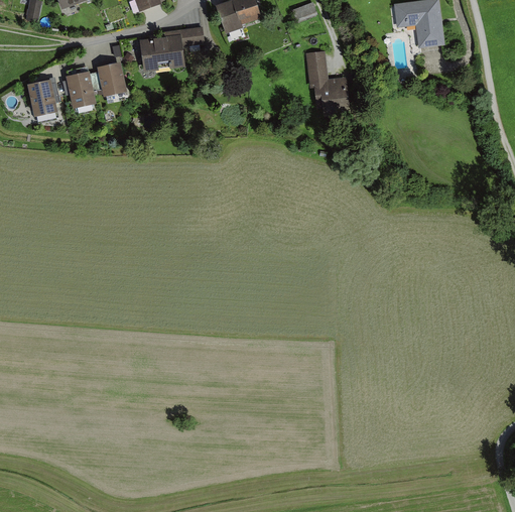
[(29,0),(25,18),(37,20),(42,0),(29,0)]
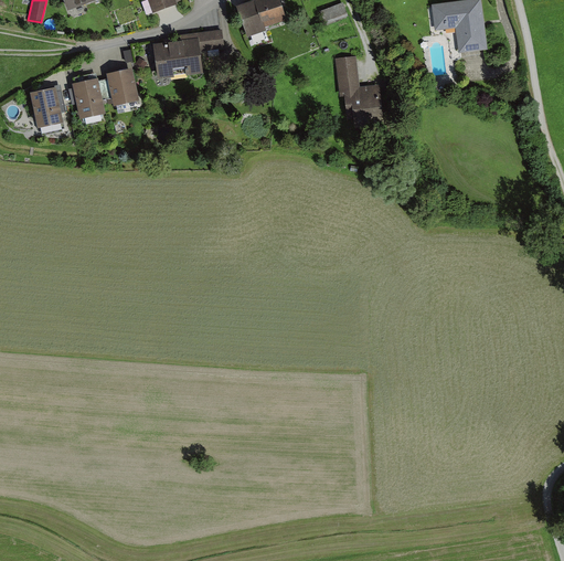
[(64,0),(67,10),(93,0),(64,0)]
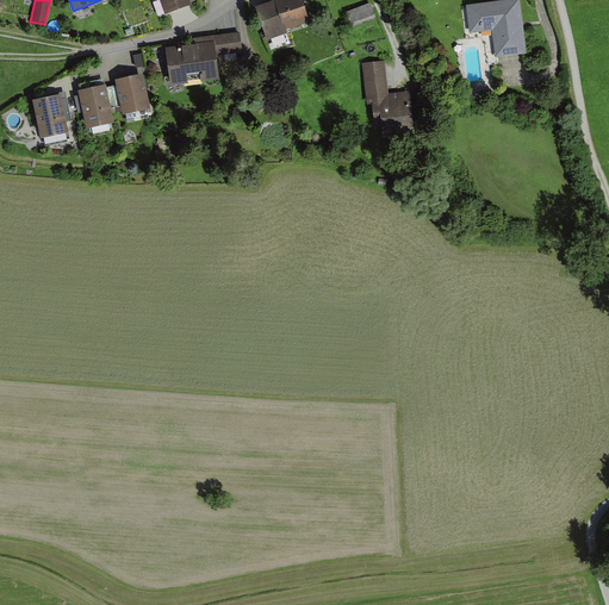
[(160,0),(165,12),(191,1),(191,0),(160,0)]
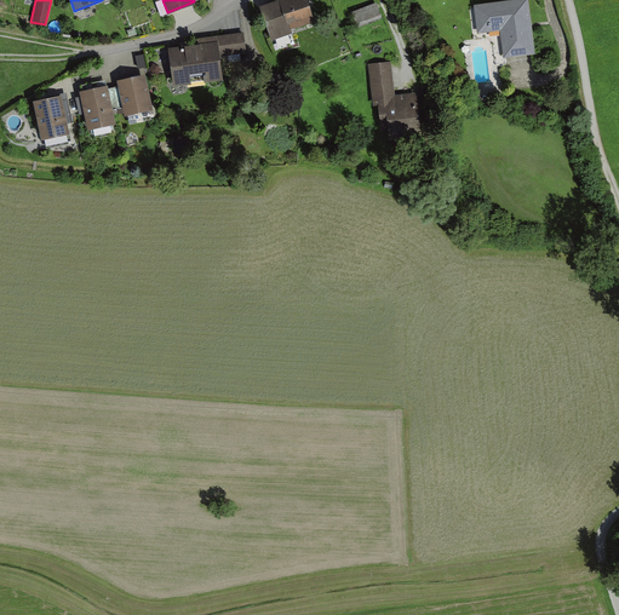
[(253,0),(264,33),(307,18),(299,0),(253,0)]
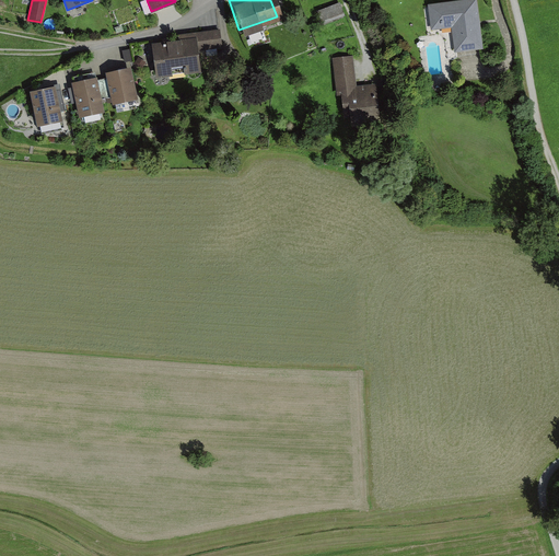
[(336,0),(318,7),(323,20),(346,12),(342,0),(336,0)]
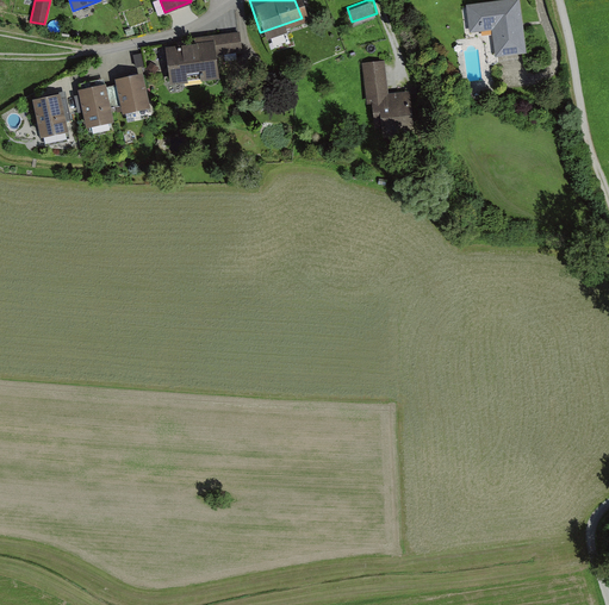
[(488,0),(466,2),(470,30),(477,29),(479,29),(483,29),(490,27),(492,27),(495,55),(503,54),(516,52),(526,51),(519,0),(488,0)]
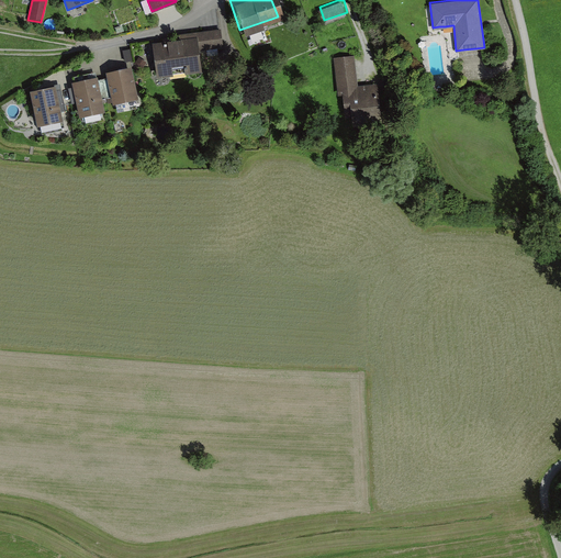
[(175,37),(145,41),(149,73),(194,68),(192,45),(220,43),(217,25),(174,30),(175,37)]
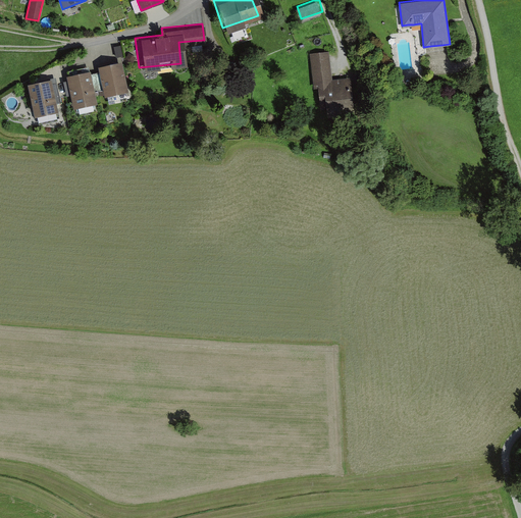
[(328,49),(309,51),(313,88),(317,87),(320,108),(326,107),(326,116),(354,113),(350,75),(331,78),(328,49)]
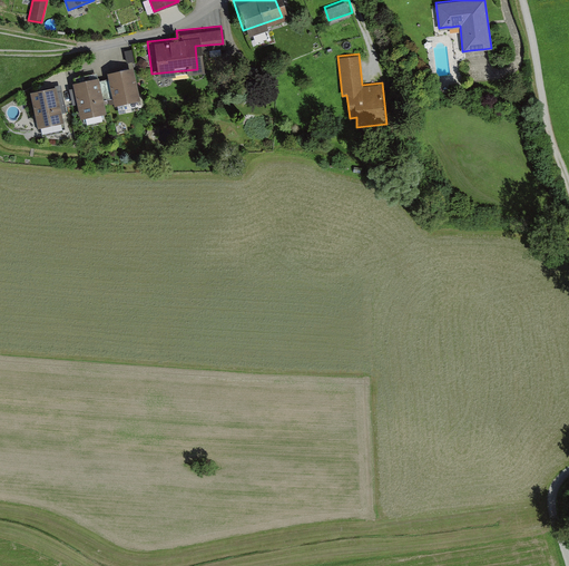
[(133,68),(107,74),(114,107),(140,101),(133,68)]
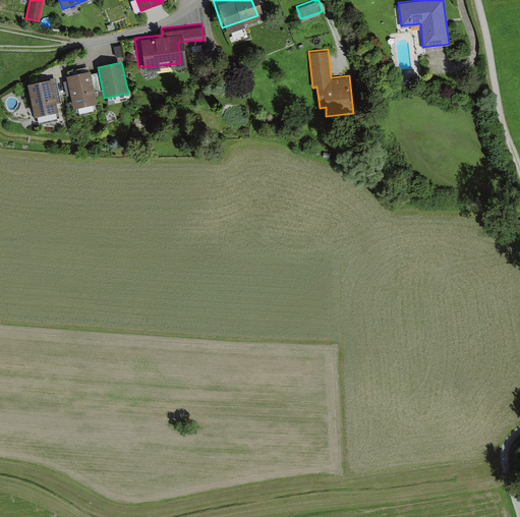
[(90,71),(66,75),(72,110),(97,105),(90,71)]
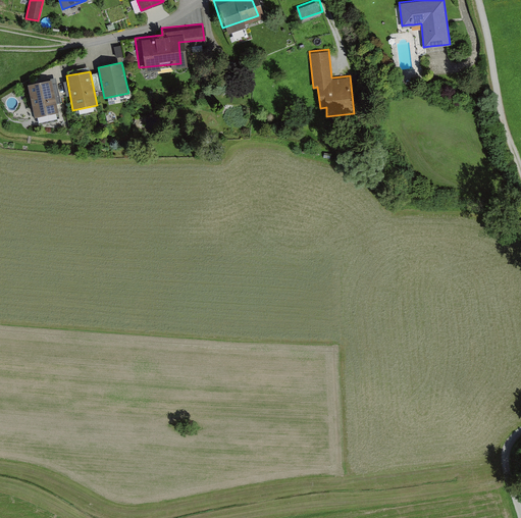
[(51,81),(28,85),(34,118),(58,114),(51,81)]
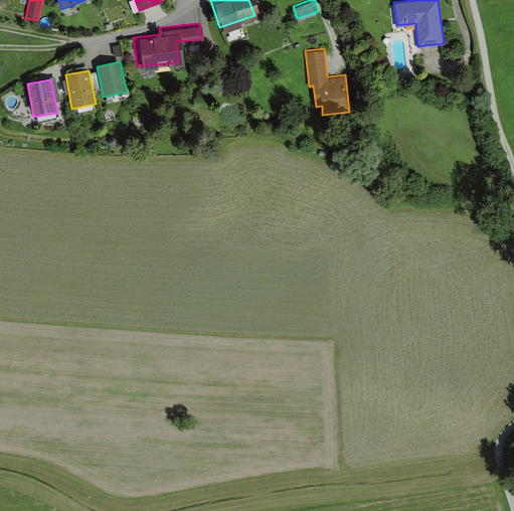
All buildings are outlined.
